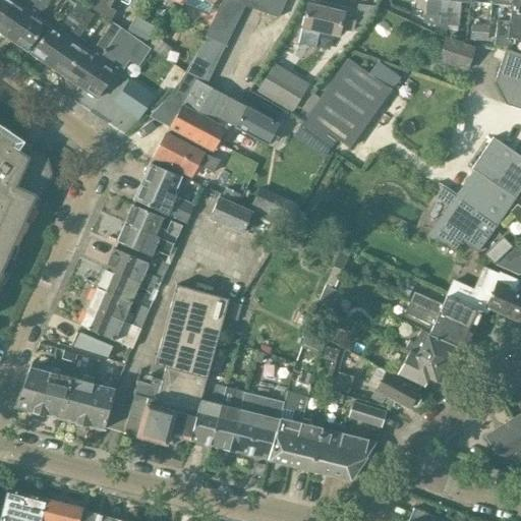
[(0,0),(0,18),(12,1),(9,0),(0,0)]
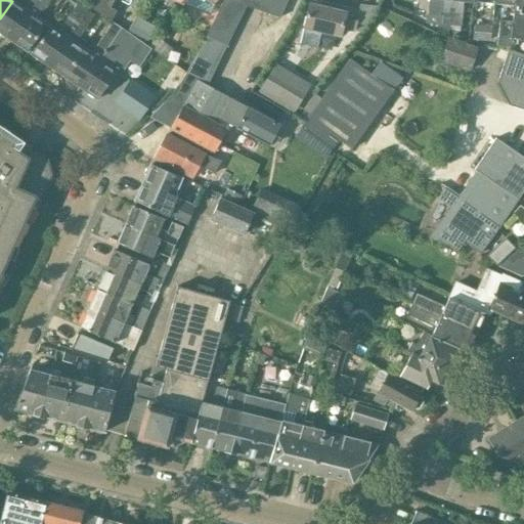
[(26,17),(37,0),(24,0),(20,7),(12,1),(0,18),(0,33),(10,40),(26,17)]
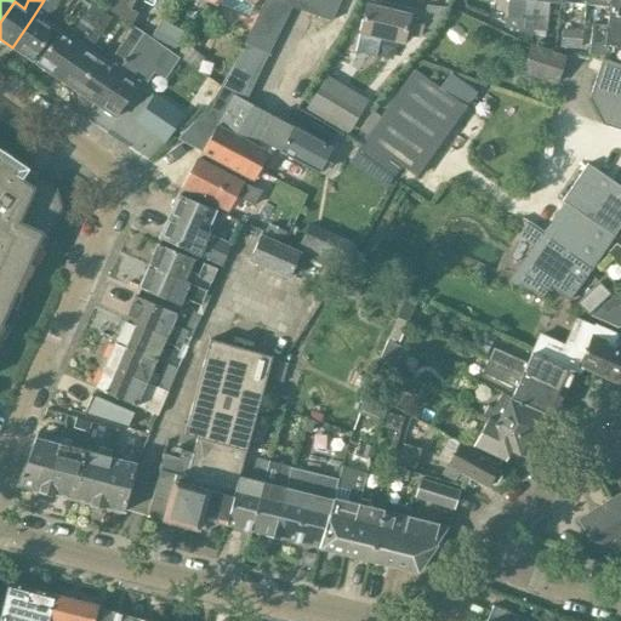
[(32,61),(33,62),(55,29),(45,22),(56,6),(58,0),(44,0),(30,21),(12,47),(32,61)]
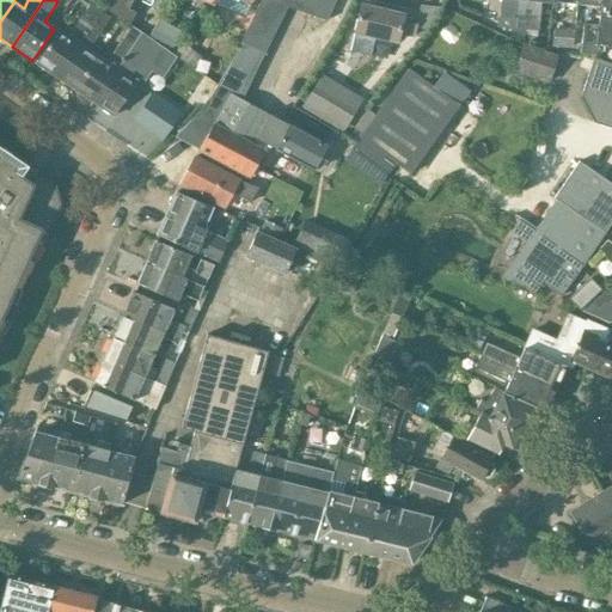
[(263,0),(261,0),(257,11),(279,22),(286,7),(275,4),(263,0)]
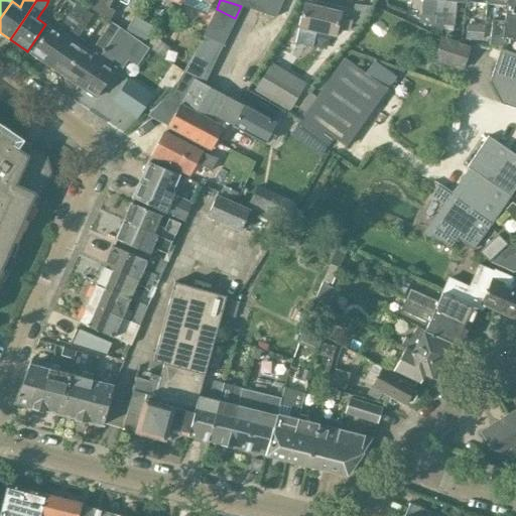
[(257,0),(245,0),(242,7),(253,10),(257,0)]
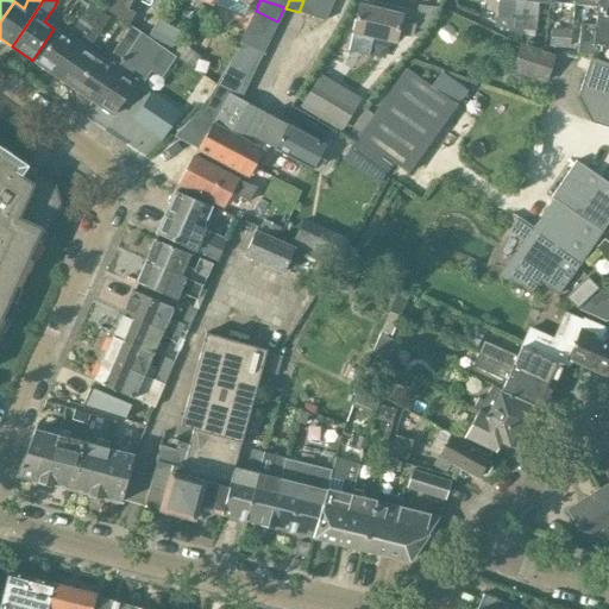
[(319,0),(303,0),(299,12),(312,17),(319,0)]
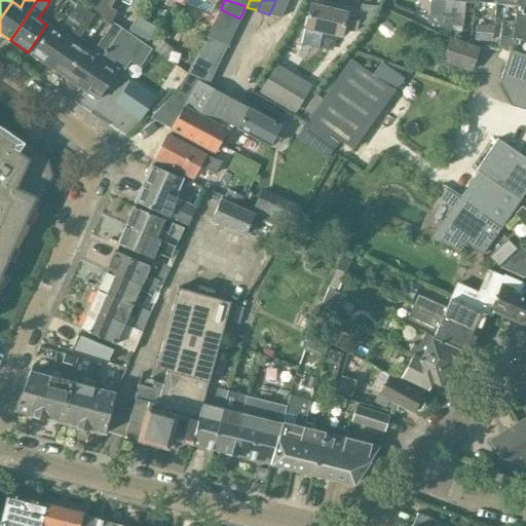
[(288,0),(275,0),(269,14),(279,19),(288,0)]
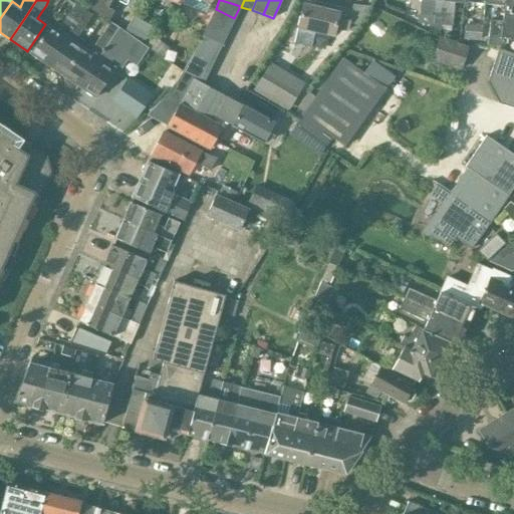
[(418,14),(417,23),(430,24),(441,25),(442,0),(432,0),(431,15),(420,14),(418,14)]
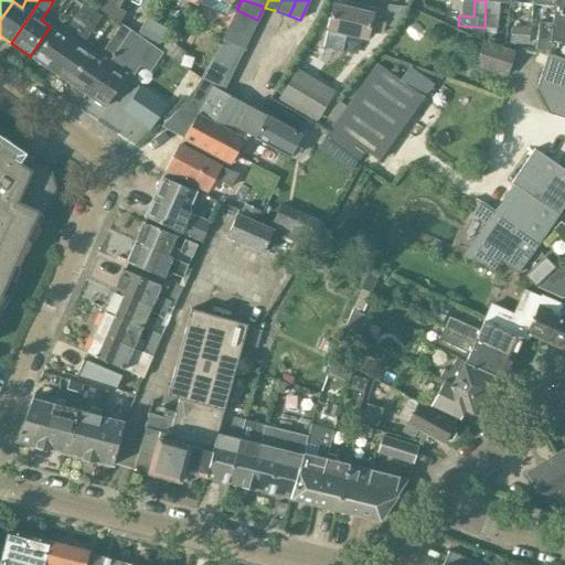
[(509,0),(486,0),(484,28),(497,28),(499,1),(509,1),(509,0)]
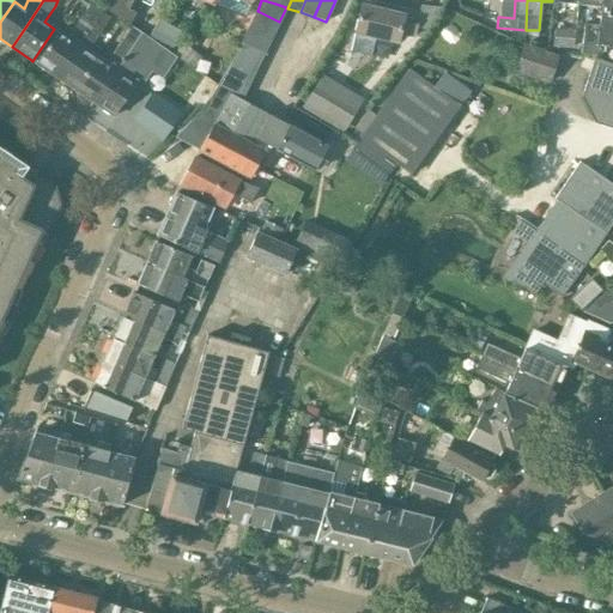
[(577,0),(577,4),(596,6),(596,10),(596,16),(601,17),(601,0),(577,0)]
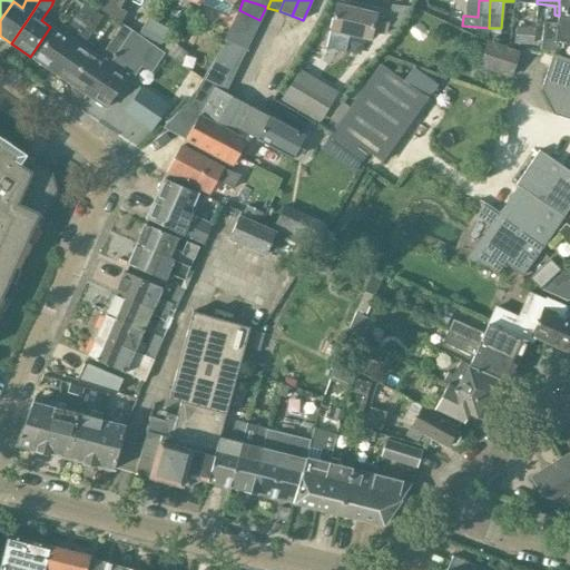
[(569,16),(566,16),(567,7),(569,7),(569,0),(559,0),(559,16),(556,43),(569,43),(569,16)]
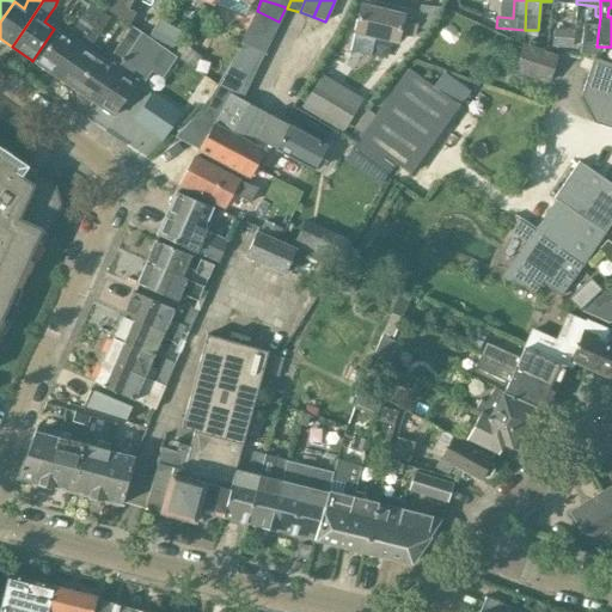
[(81,17),(92,24),(99,12),(90,5),(81,17)]
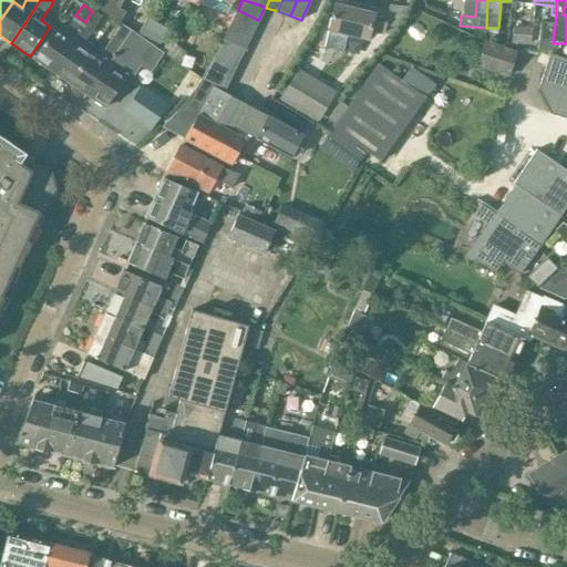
[(370,32),(383,35),(388,14),(349,4),(348,9),(334,6),(328,31),(368,41),(370,32)]
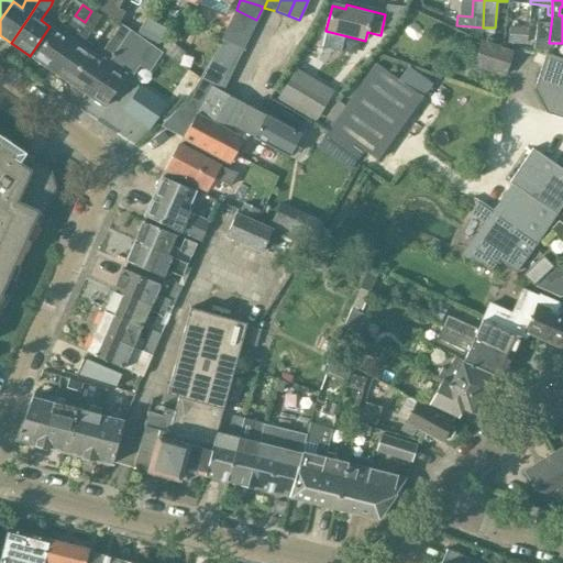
[(236,10),(231,20),(252,30),(256,20),(236,10)]
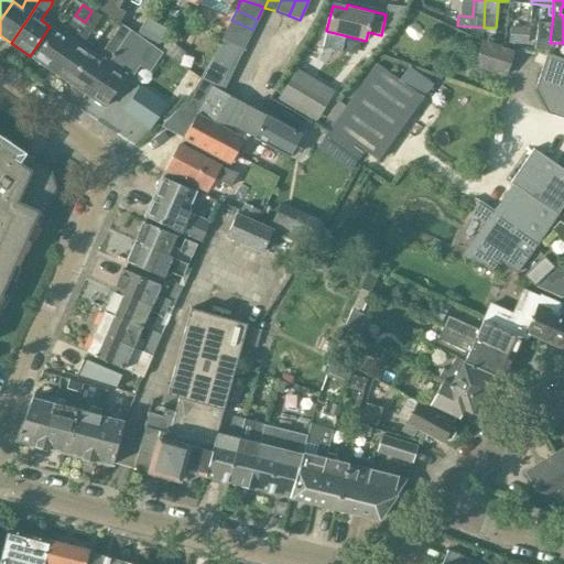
[(100,17),(91,11),(85,22),(94,29),(100,17)]
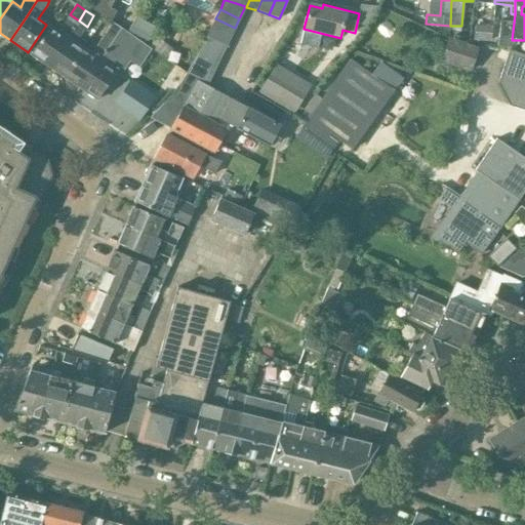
[(79,21),(70,14),(68,18),(58,33),(49,27),(31,54),(48,66),(79,21)]
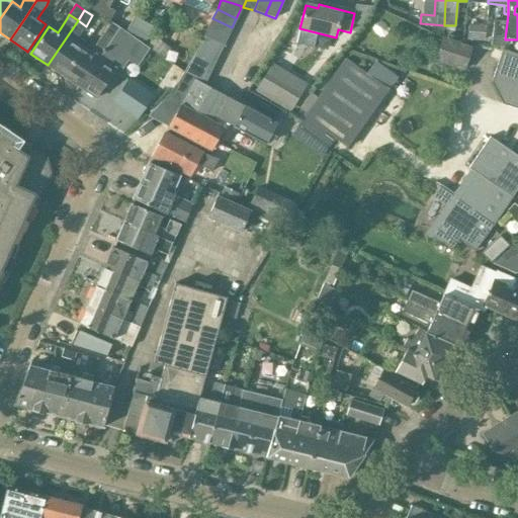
[(135,16),(126,30),(145,40),(153,25),(135,16)]
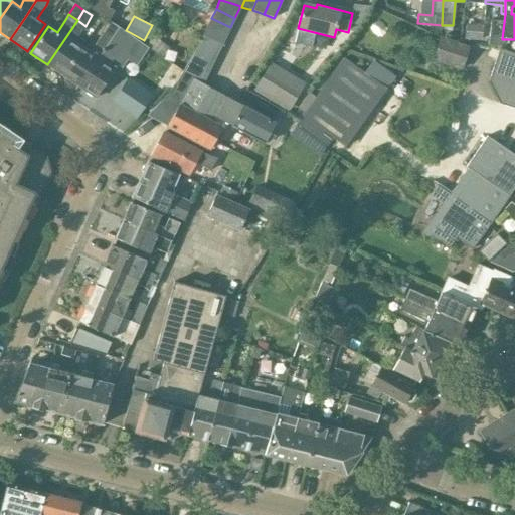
[(211,18),(206,28),(225,37),(230,27),(211,18)]
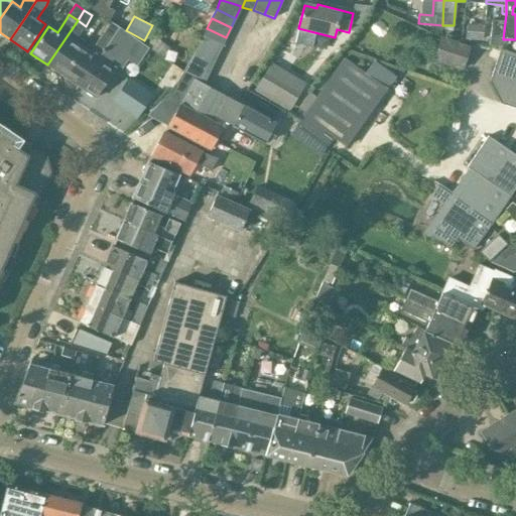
[(86,26),(78,20),(47,65),(62,76),(81,48),(74,43),(83,29),(86,26)]
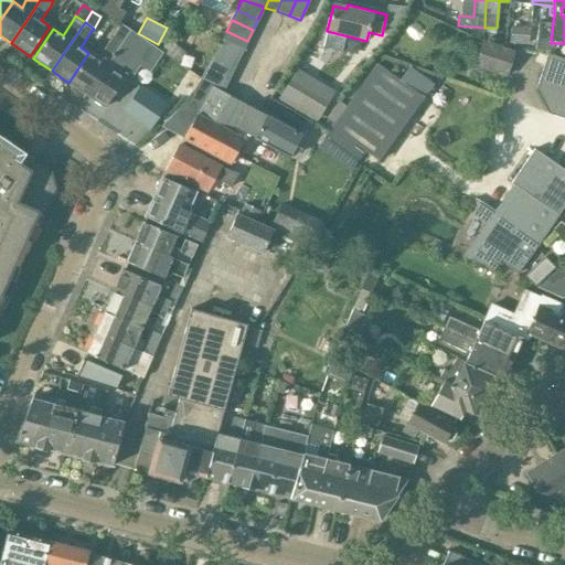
[(552,23),(539,22),(535,50),(550,51),(552,23)]
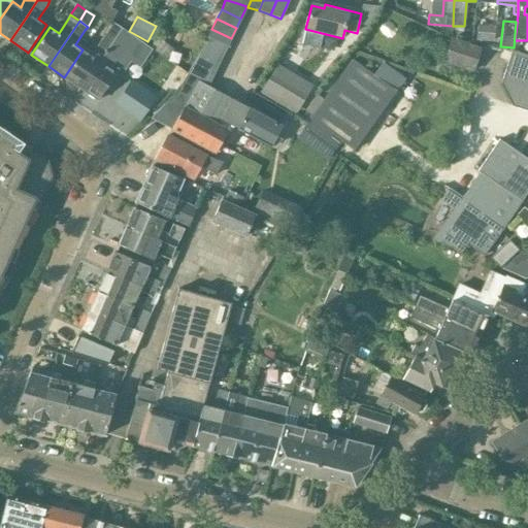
[(64,77),(81,89),(122,29),(112,23),(101,41),(91,56),(83,50),(64,77)]
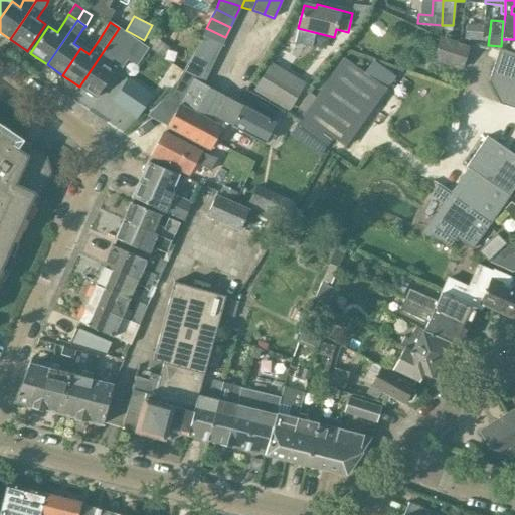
[(145,45),(119,28),(79,87),(96,98),(114,70),(107,65),(116,51),(120,44),(128,49),(124,56),(134,62),(145,45)]
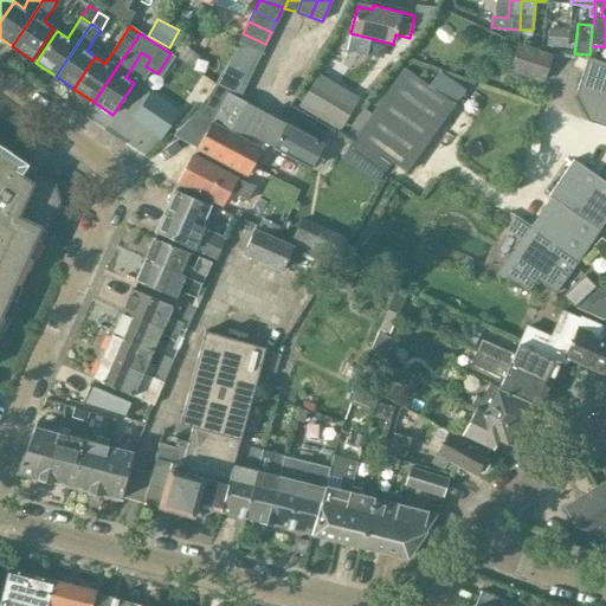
[(243,33),(238,44),(260,55),(265,44),(243,33)]
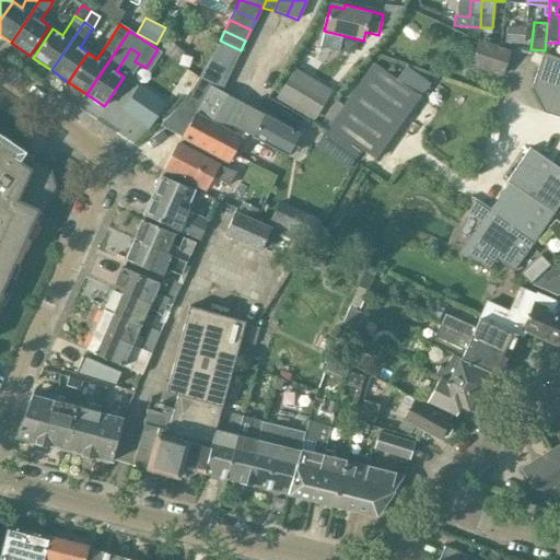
[(506,41),(523,42),(524,32),(508,31),(506,41)]
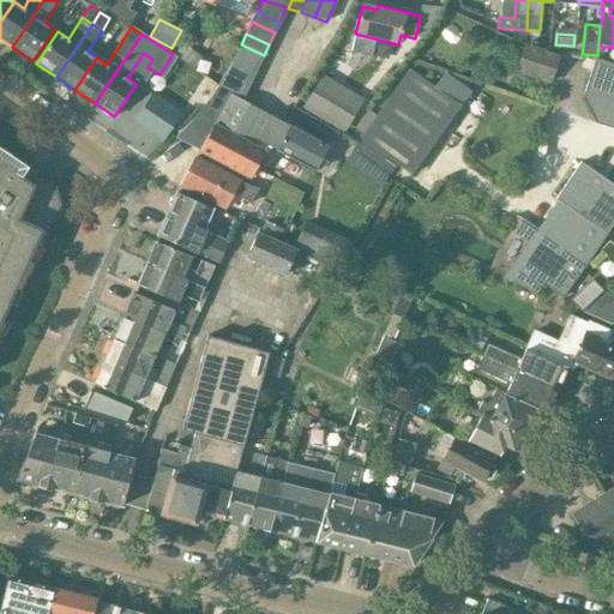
[(182,43),(174,55),(185,62),(192,49),(182,43)]
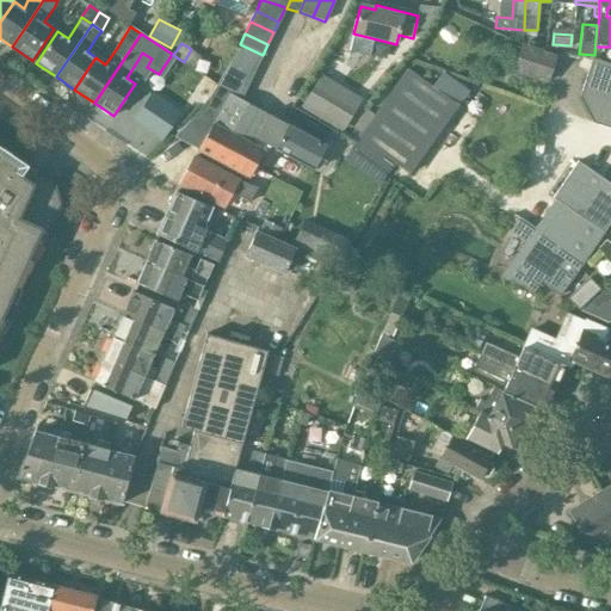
[(240,44),(234,56),(257,67),(263,55),(240,44)]
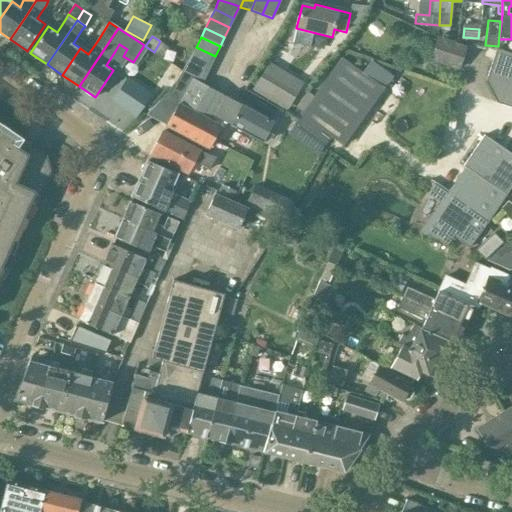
[(430,60),(459,70),(467,46),(437,37),(430,60)]
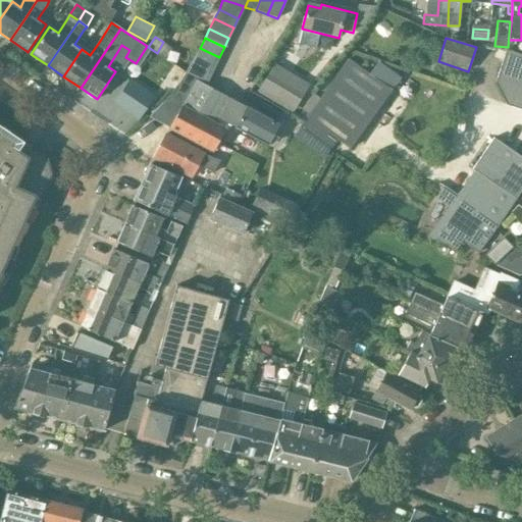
[(165,58),(172,49),(163,42),(157,53),(165,58)]
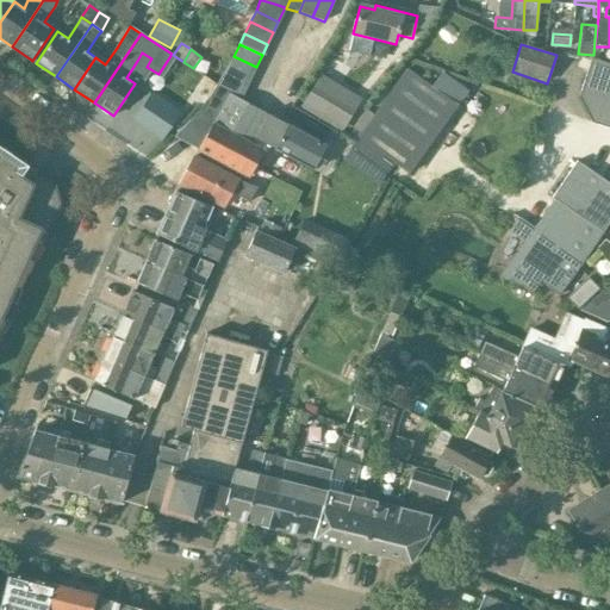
[(234,56),(229,67),(251,78),(256,67),(234,56)]
